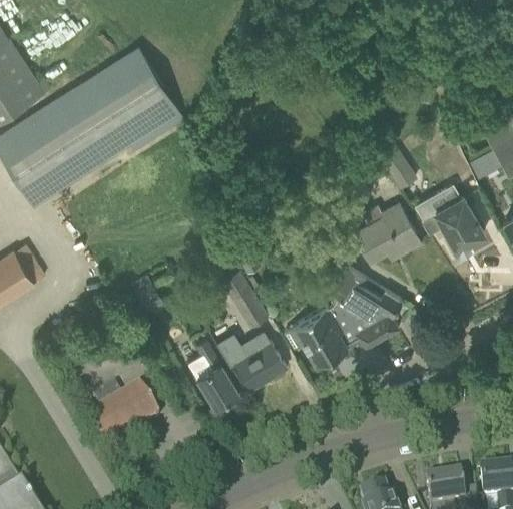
[(0,47),(0,119),(37,97),(5,45),(0,47)]
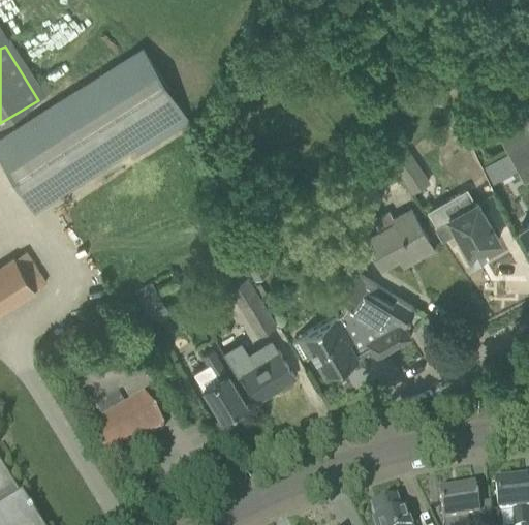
[(145,56),(0,147),(0,160),(33,214),(184,118),(145,56)]
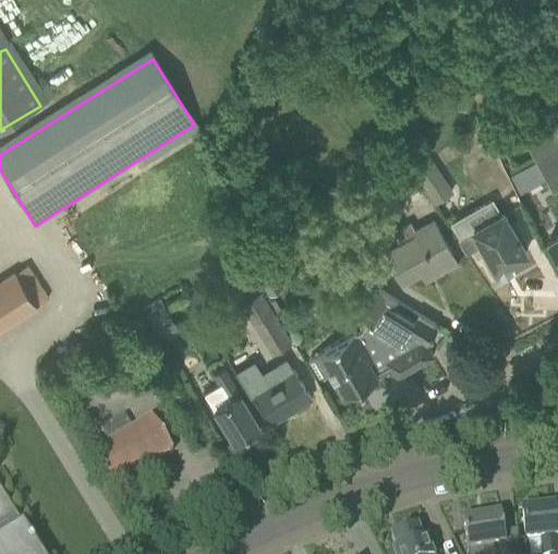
[(407,103),(398,108),(401,116),(411,110),(407,103)]
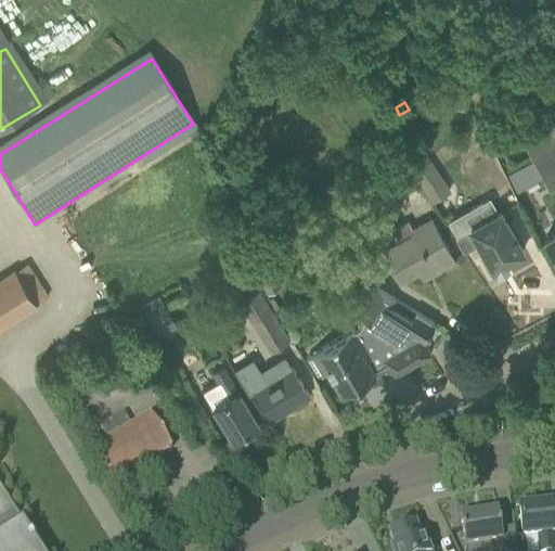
[(505,122),(482,136),(492,151),(514,137),(505,122)]
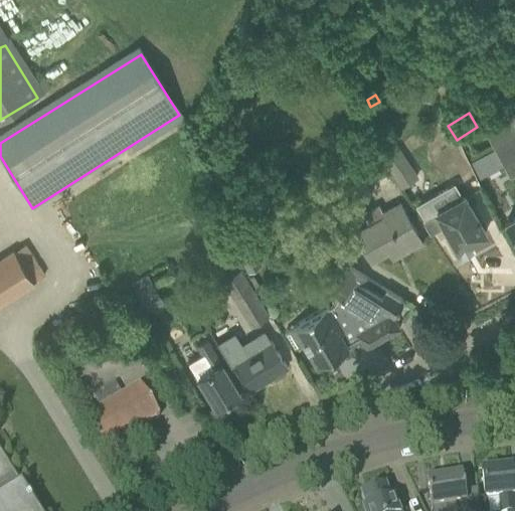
[(514,116),(507,121),(485,134),(500,161),(510,178),(514,175),(514,116)]
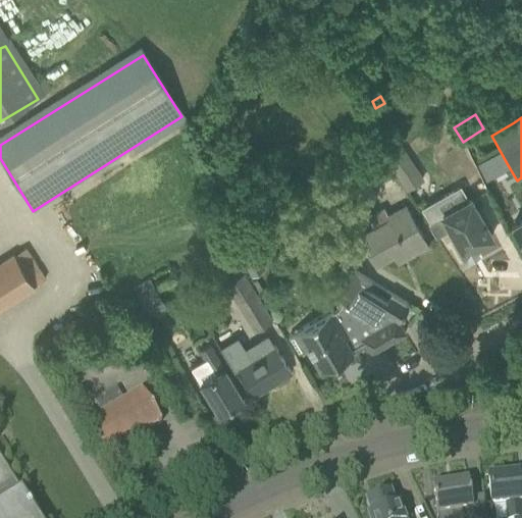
[(402,152),(381,166),(388,176),(390,174),(393,176),(404,195),(422,185),(409,162),(402,152)]
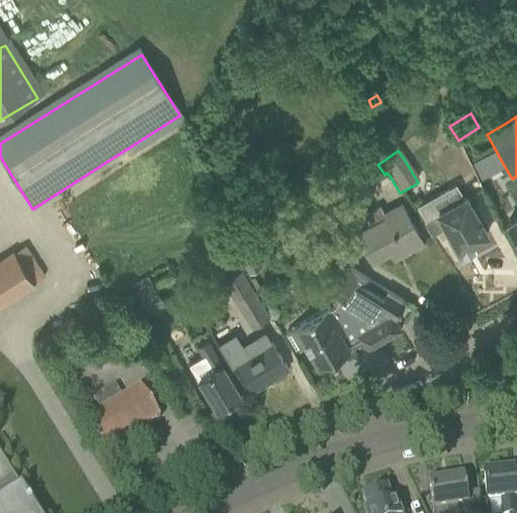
[(480,161),(472,165),(481,181),(489,177),(480,161)]
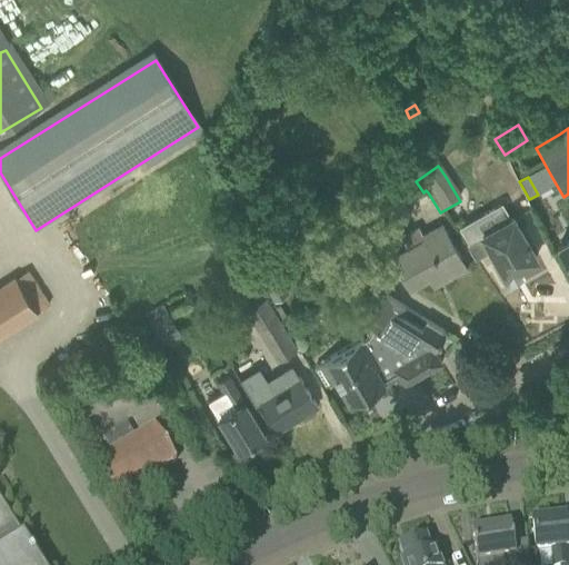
[(489,255),(493,260),(505,280),(536,263),(512,221),(481,239),(482,241),(467,250),(475,263),(489,255)]
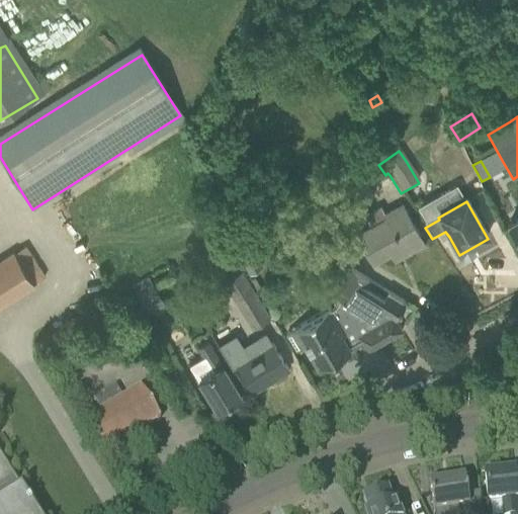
[(259,213),(274,222),(278,213),(264,205),(259,213)]
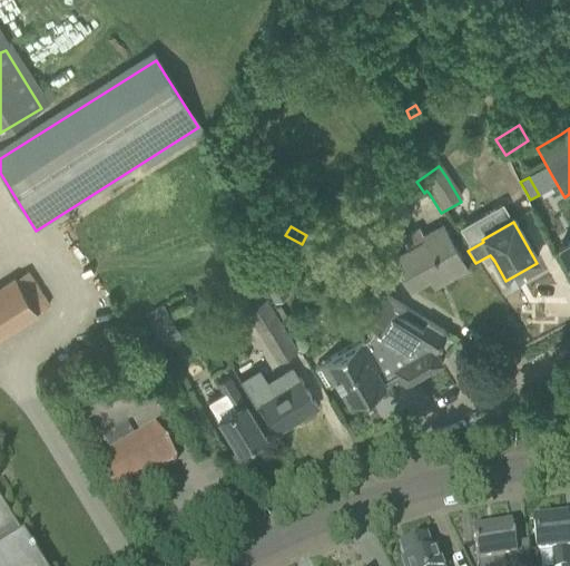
[(465,272),(454,252),(442,230),(423,240),(419,231),(401,241),(408,253),(393,262),(410,292),(441,274),(445,283),(465,272)]
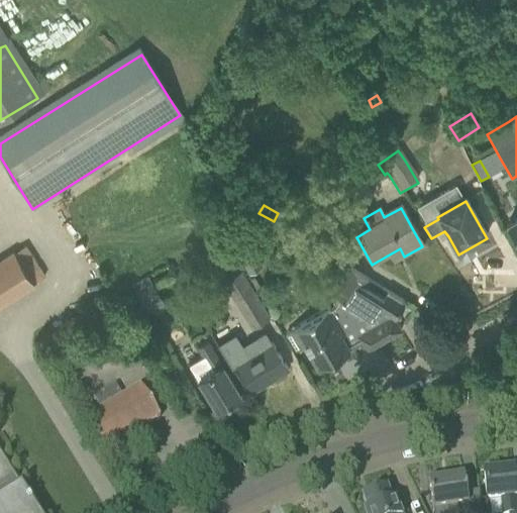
[(516,222),(508,227),(511,233),(516,243),(516,222)]
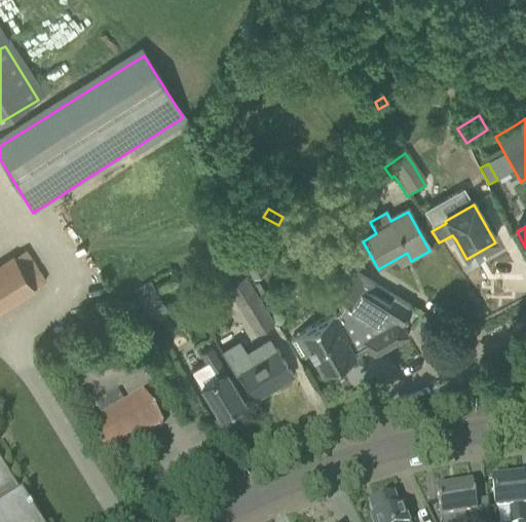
[(0,313),(45,285),(34,268),(26,256),(0,272),(0,313)]
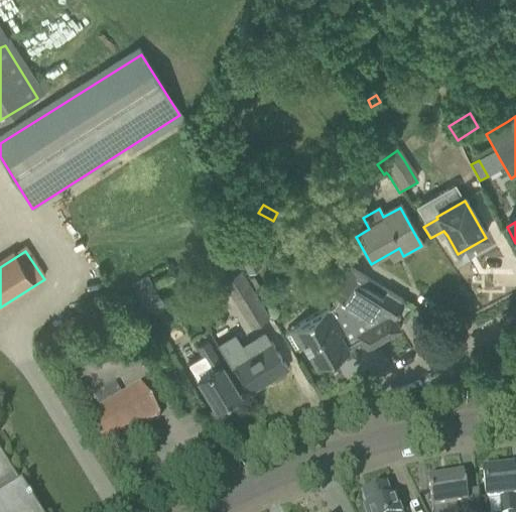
[(246,279),(260,270),(250,252),(235,260),(243,273),(246,279)]
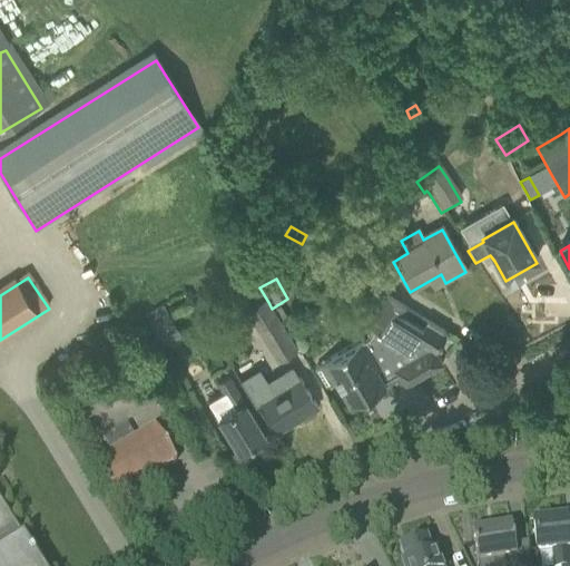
[(384,299),(366,327),(373,331),(373,330),(391,341),(390,343),(381,349),(390,364),(387,366),(397,381),(403,391),(442,368),(434,355),(445,337),(426,325),(423,331),(403,319),(406,312),(384,299)]
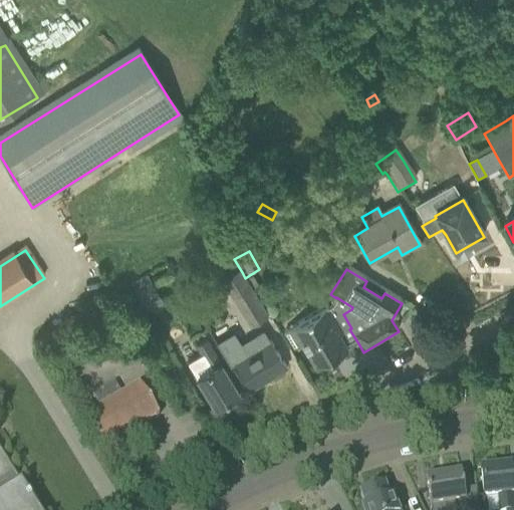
[(267,319),(239,274),(222,284),(250,329),(267,319)]
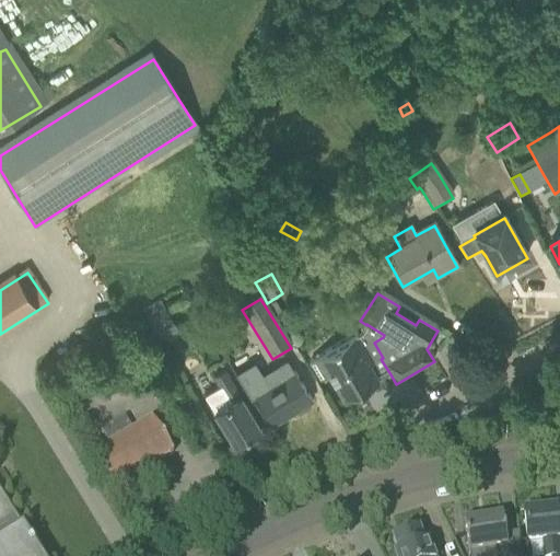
[(160,344),(178,333),(160,302),(141,314),(160,344)]
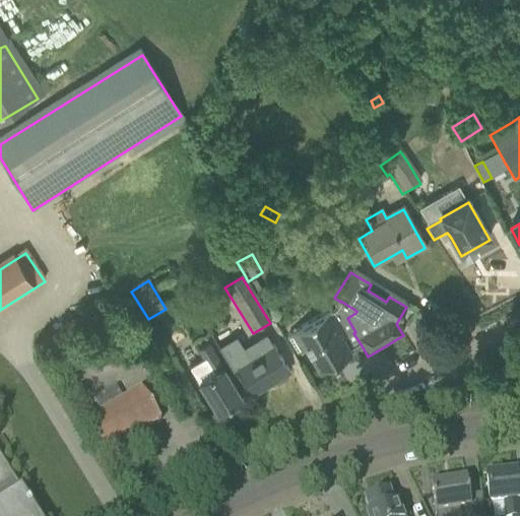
[(286,338),(287,339),(298,356),(306,350),(319,373),(363,347),(353,333),(355,332),(347,318),(355,313),(356,311),(340,301),(340,302),(335,311),(331,313),(331,312),(286,338)]
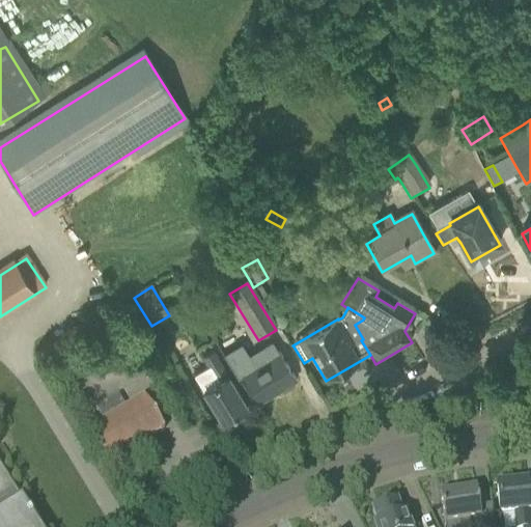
[(241,347),(222,358),(238,383),(243,379),(258,406),(280,392),(282,395),(295,388),(292,385),(296,383),(284,365),(282,361),(277,354),(272,345),(249,360),(241,347)]
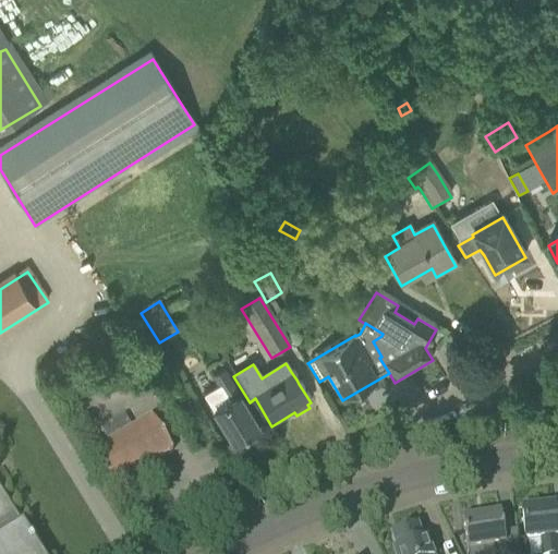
[(218,388),(204,397),(233,446),(258,431),(222,372),(213,378),(218,388)]
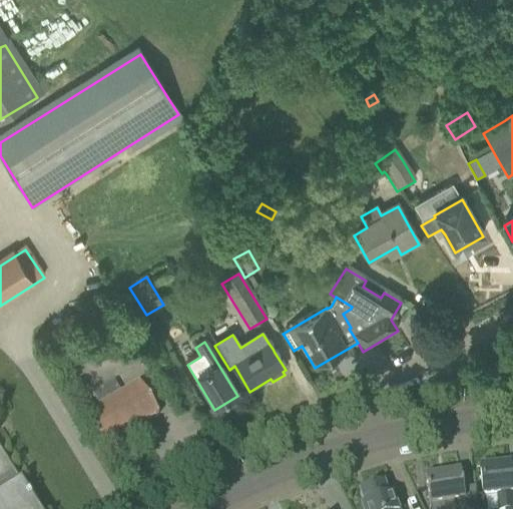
[(157,420),(147,403),(139,390),(121,400),(113,387),(99,396),(107,409),(95,416),(82,396),(72,402),(102,453),(157,420)]
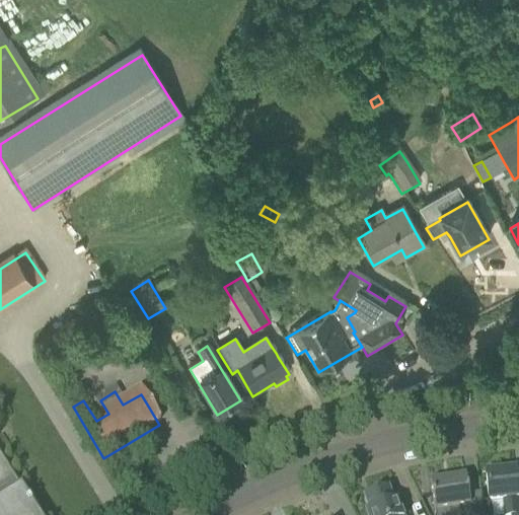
[(32,514),(0,462),(0,514),(32,514)]
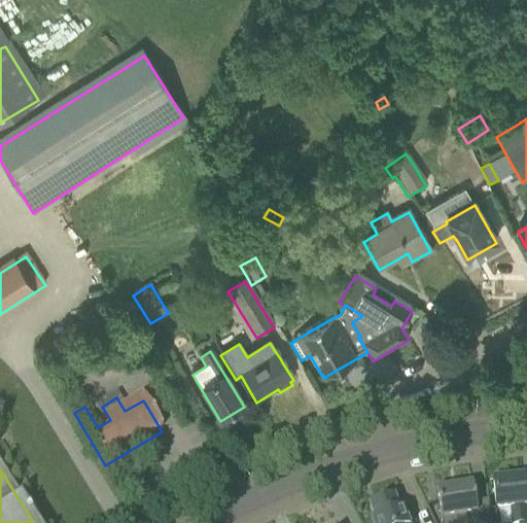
[(526,522),(525,514),(523,485),(489,488),(491,517),(512,515),(513,522),(526,522)]
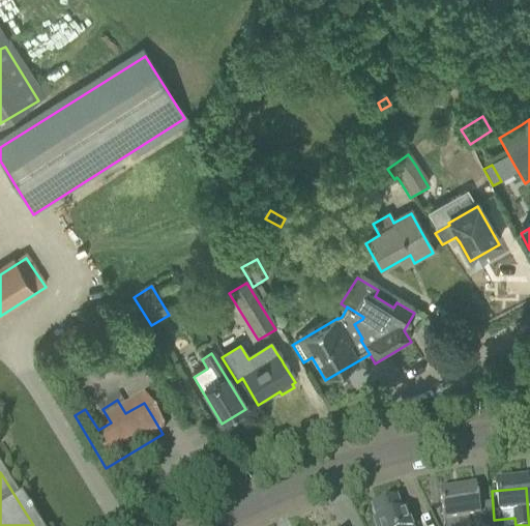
[(474,494),(438,500),(442,520),(443,525),(493,525),(492,516),(478,518),(478,515),(474,494)]
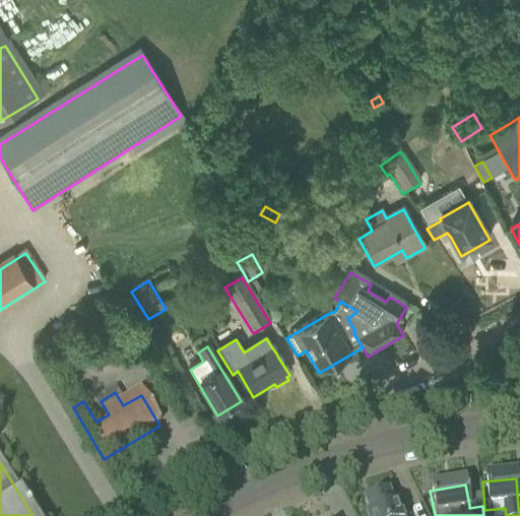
[(400,515),(398,510),(393,512),(388,497),(364,506),(367,515),(400,515)]
